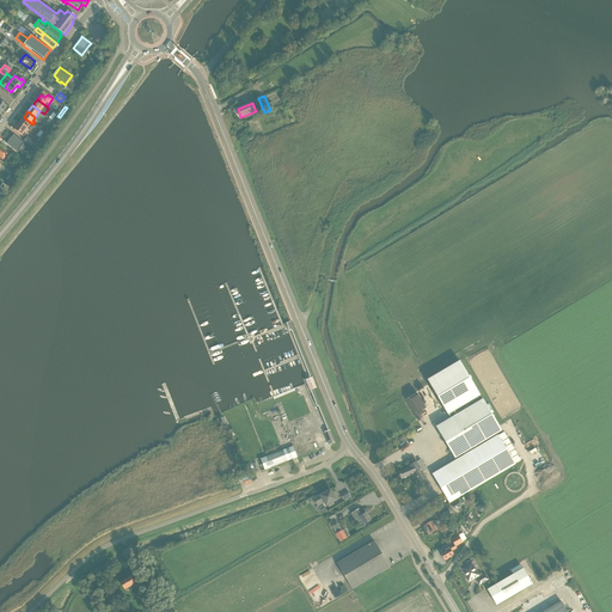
[(35,126),(32,124),(24,117),(19,123),(29,130),(31,132),(35,126)]
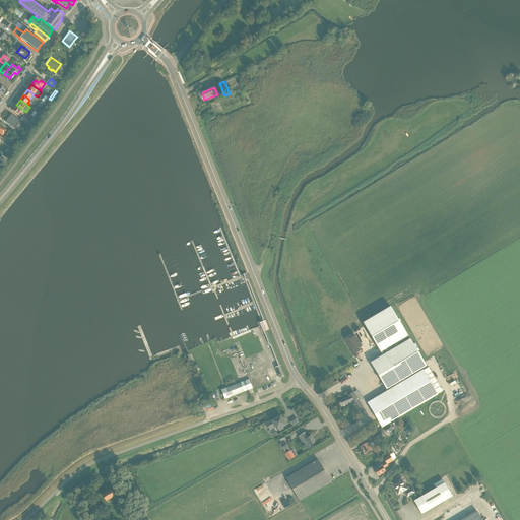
[(22,114),(24,111),(16,105),(12,111),(20,117),(22,114)]
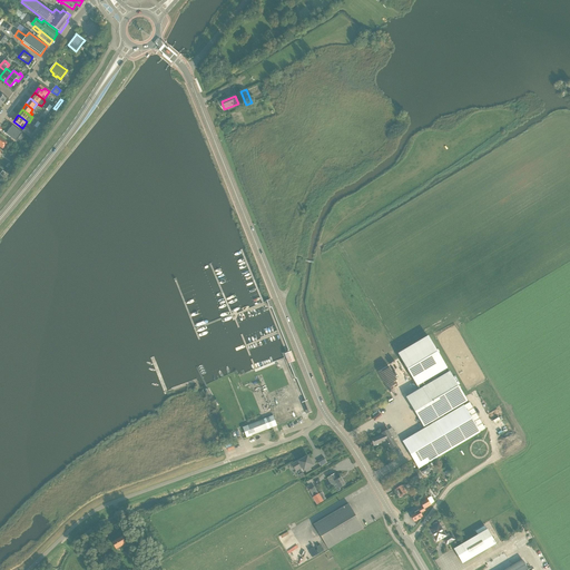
[(16,141),(22,133),(12,126),(6,134),(16,141)]
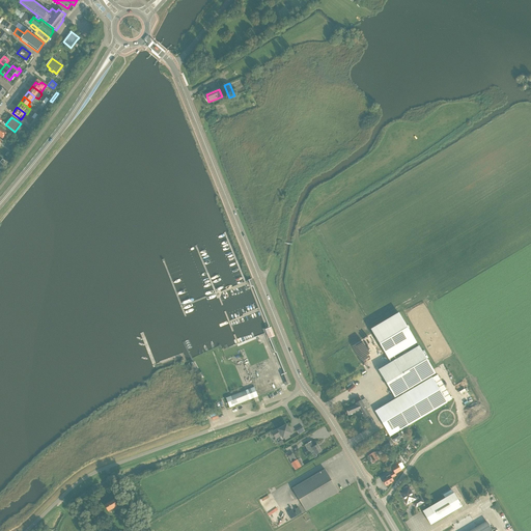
[(24,118),(21,122),(28,128),(30,123),(24,118)]
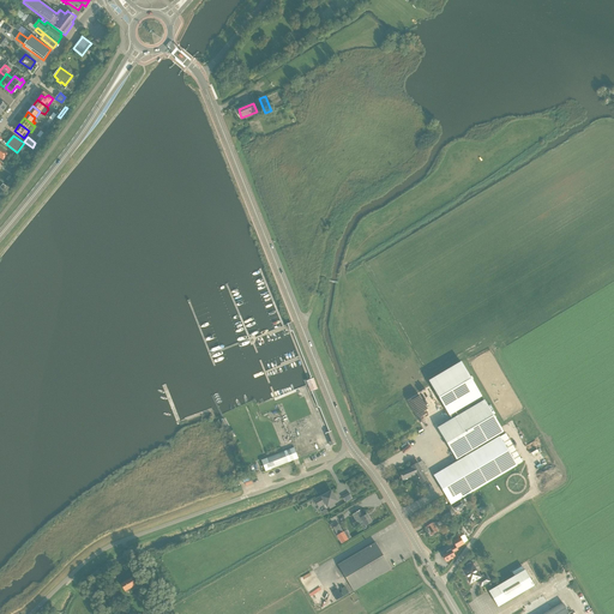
[(482,397),(480,392),(462,362),(429,381),(452,420),(439,428),(457,461),(467,455),(468,457),(435,476),(451,504),(517,465),(523,462),(506,434),(480,450),(475,441),(500,427),(485,401),(458,416),(456,413),(482,397)]
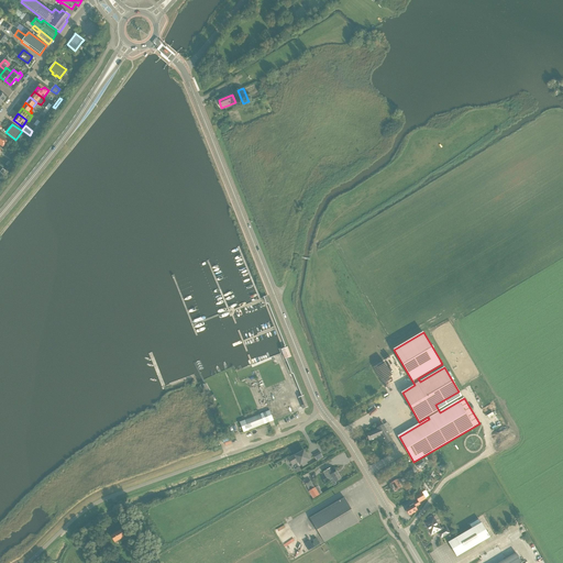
[(269,410),(240,422),(244,432),(274,420),(269,410)]
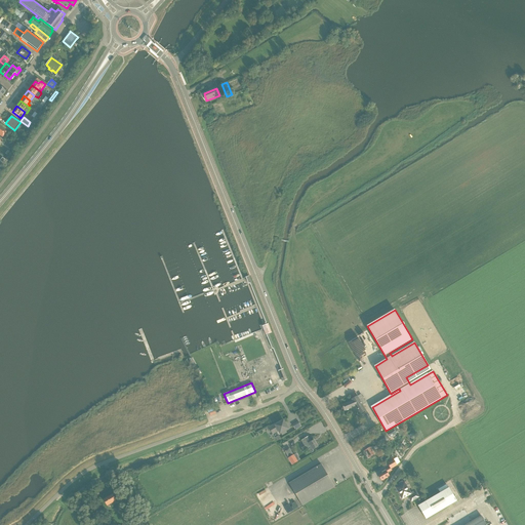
[(363,404),(366,402),(361,394),(352,399),(353,401),(342,405),(345,410),(356,406),(361,413),(366,410),(363,404)]
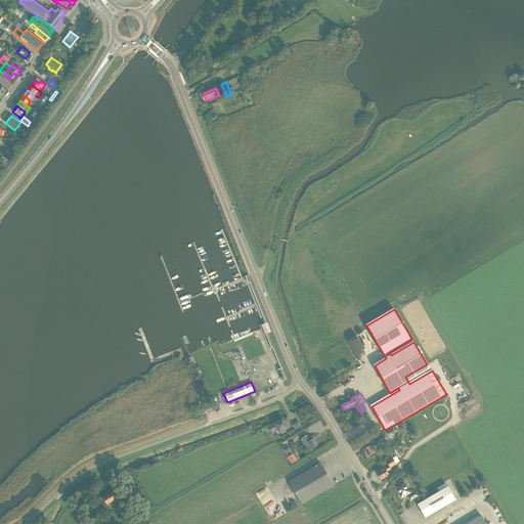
[(284,420),(276,424),(276,423),(270,426),(274,433),(279,430),(281,434),(287,432),(286,430),(290,428),(287,424),(286,425),(284,420)]
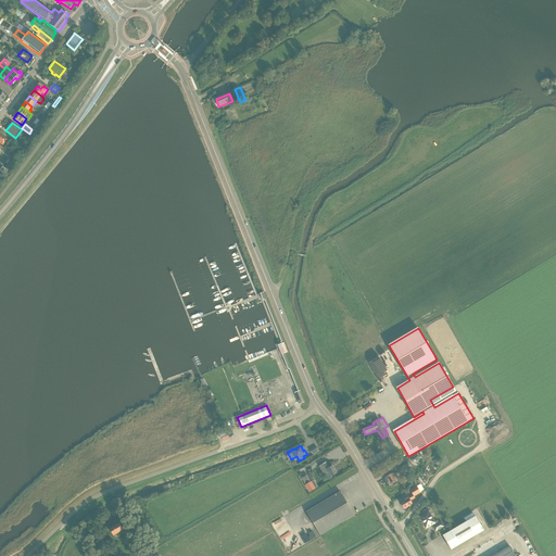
[(396,464),(397,466),(401,471),(419,460),(416,454),(403,463),(402,460),(396,464)]
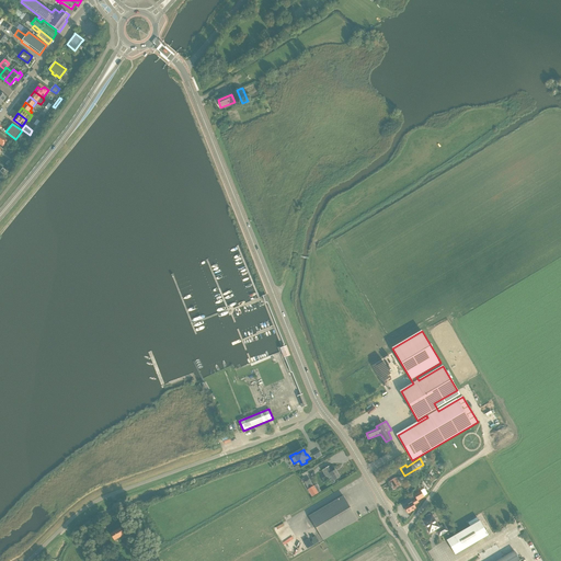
[(322,470),(322,471),(325,477),(322,478),(324,482),(328,480),(329,480),(331,484),(333,484),(335,483),(335,482),(334,480),(340,478),(335,470),(333,472),(330,467),(322,470)]
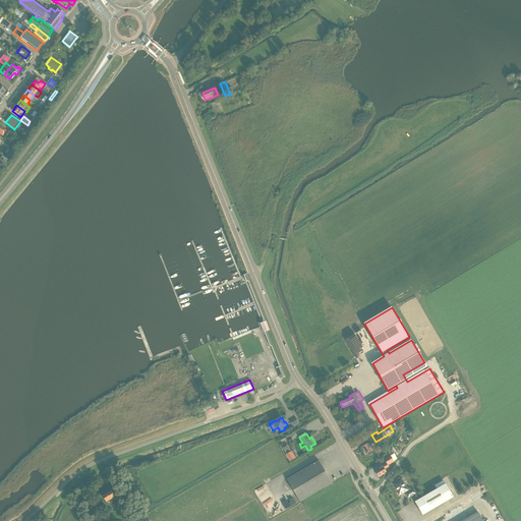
[(366,455),(372,451),(374,449),(370,443),(368,444),(362,448),(366,455)]
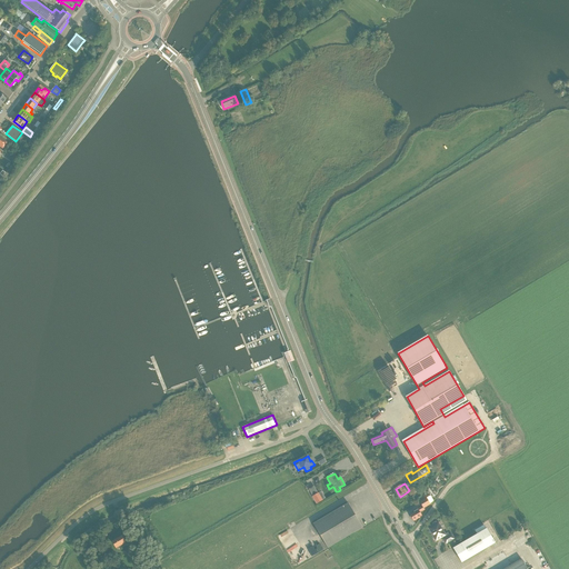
[(312,497),(317,505),(326,499),(321,491),(319,492),(312,497)]
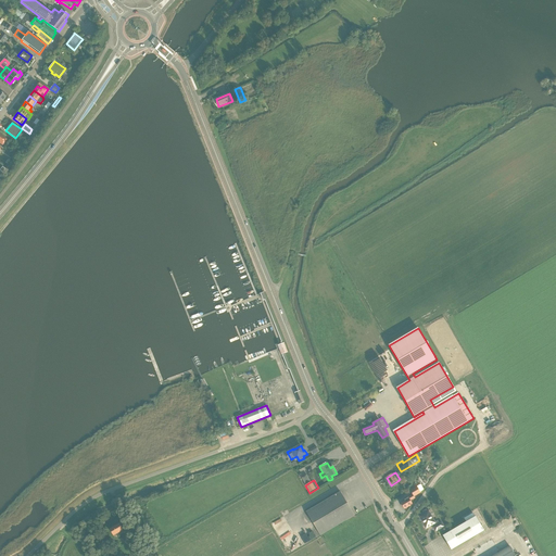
[(402,503),(405,508),(413,504),(411,501),(415,498),(414,496),(420,493),(417,487),(411,491),(413,494),(404,500),(405,501),(402,503)]
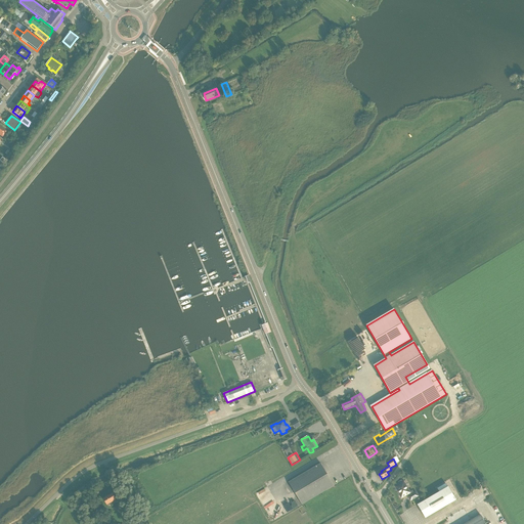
[(289,482),(302,505),(335,486),(321,464),(289,482)]
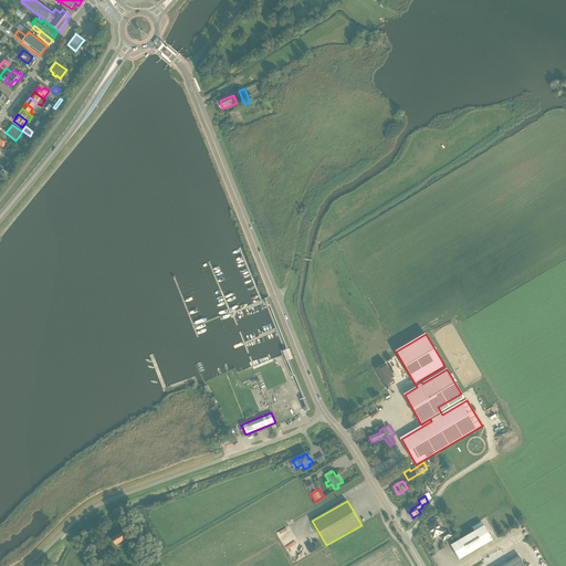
[(440,535),(441,536),(440,536),(443,542),(453,536),(450,531),(447,532),(446,530),(443,531),(437,519),(436,520),(433,519),(430,521),(430,523),(426,525),(433,538),(440,535)]
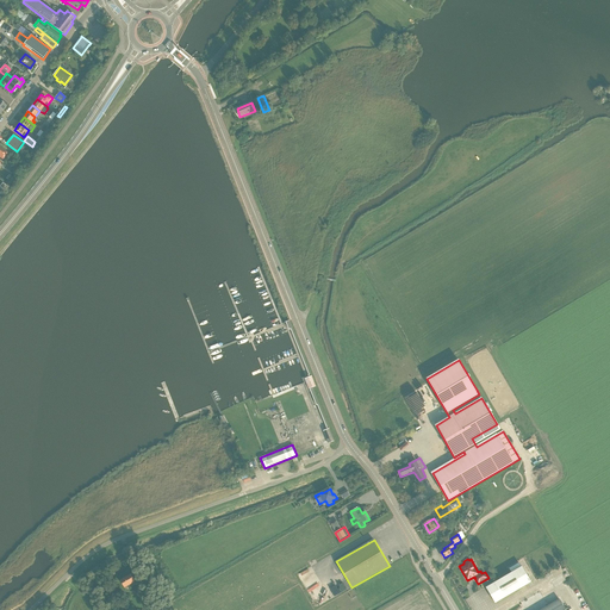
[(496,603),(529,584),(531,583),(522,567),(520,562),(509,568),(512,573),(486,587),(496,603)]
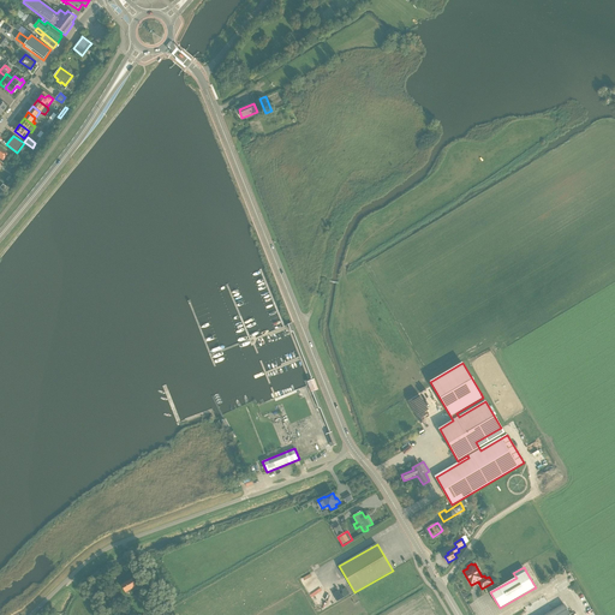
[(126,593),(136,587),(132,579),(121,585),(126,593)]
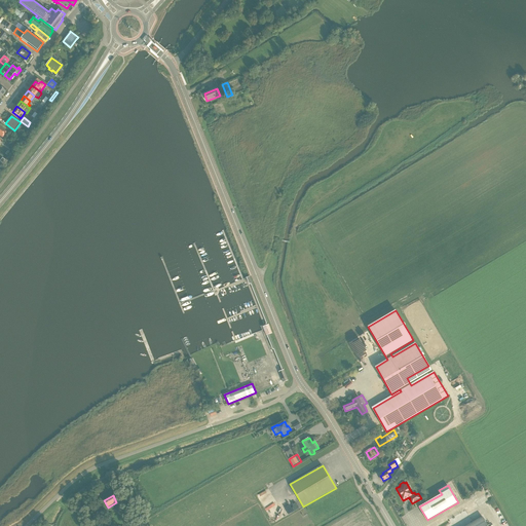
[(487,525),(483,517),(465,525),(487,525)]
